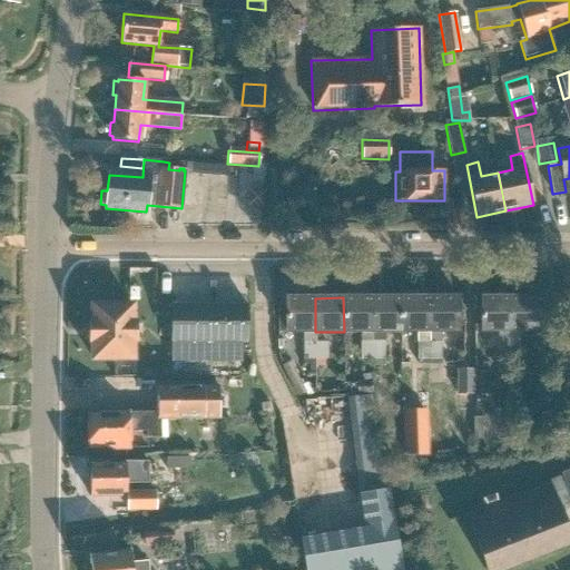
[(360,361),(372,361),(372,297),(343,297),(344,332),(360,332),(360,361)]
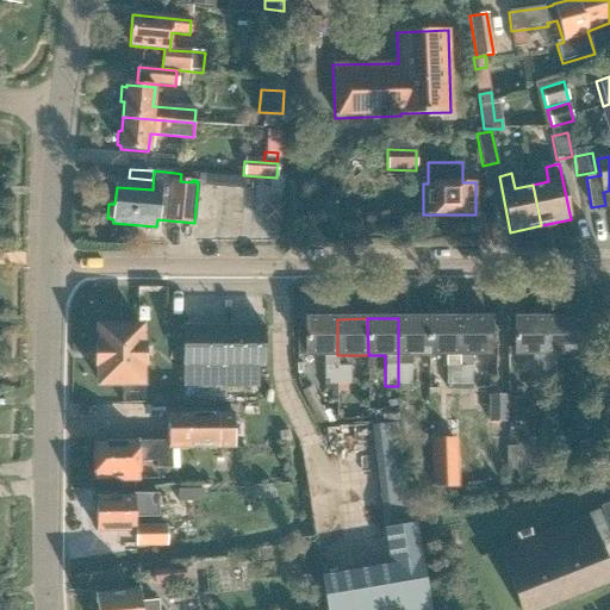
[(411,355),(428,355),(428,318),(398,318),(398,386),(400,386),(400,393),(411,393),(411,355)]
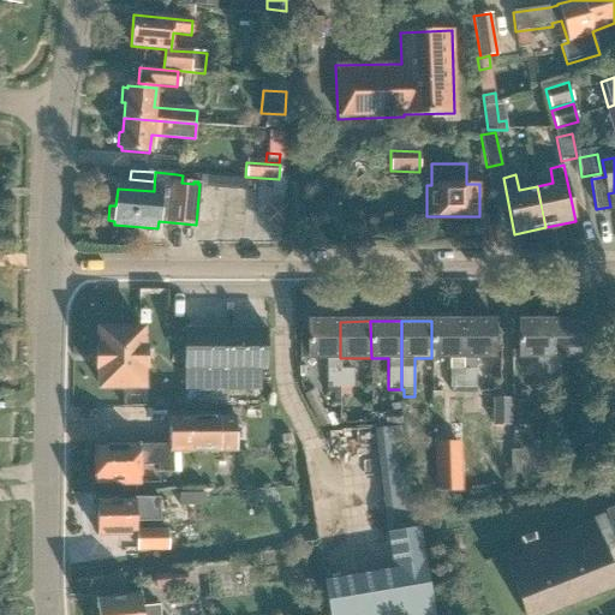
[(449,387),(463,387),(463,369),(461,358),(461,321),(431,321),(431,358),(449,358),(449,387)]
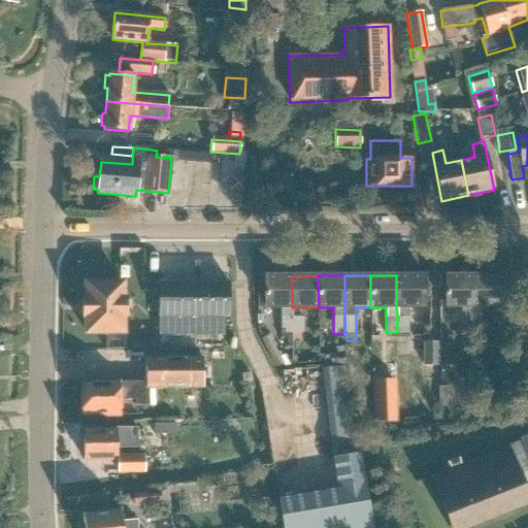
[(424,275),(396,275),(396,307),(424,307),(424,275)]
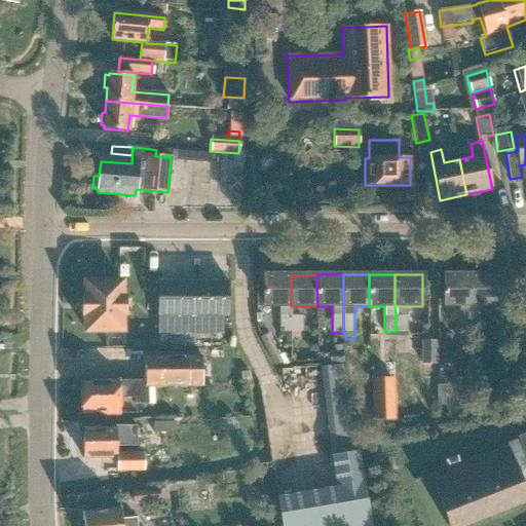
[(460,330),(471,330),(470,274),(444,274),(444,306),(459,306),(460,330)]
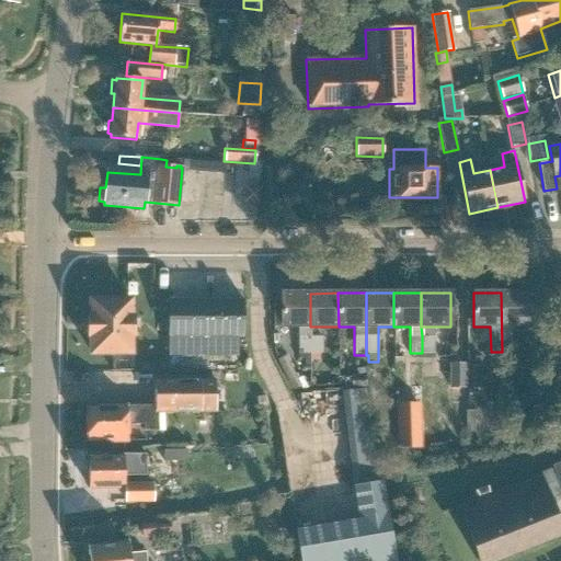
[(501,293),(502,352),(512,352),(512,327),(528,327),(528,293),(501,293)]
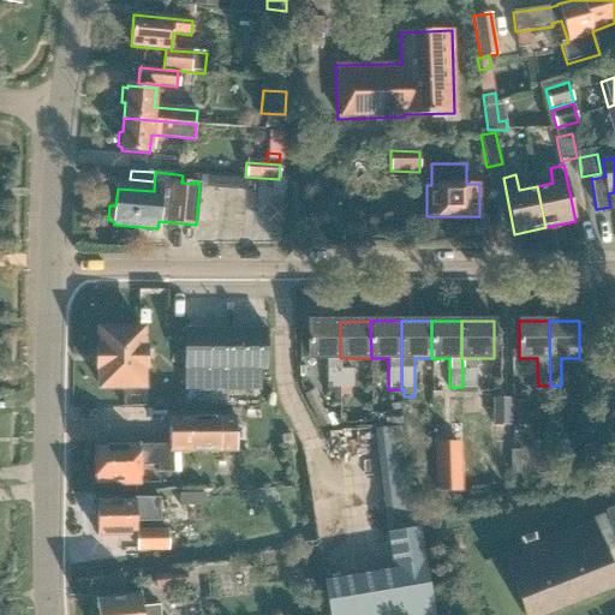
[(339,358),(340,358),(340,322),(308,322),(309,358),(327,358),(327,387),(340,387),(340,370),(339,370),(339,358)]
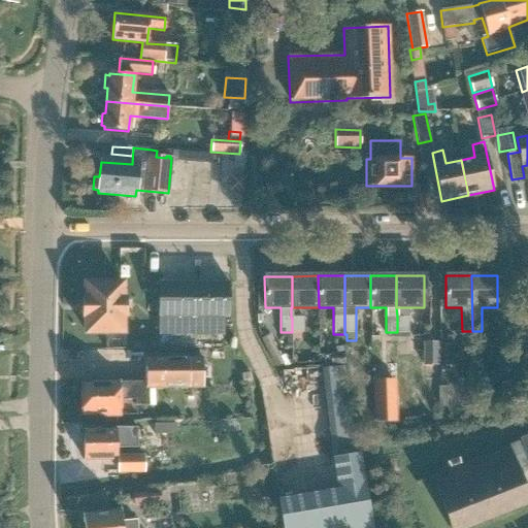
[(229,316),(229,283),(159,284),(159,317),(160,317),(160,335),(223,334),(223,316),(229,316)]
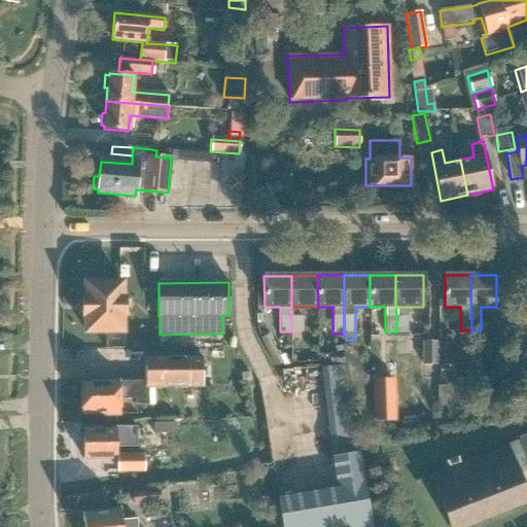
[(123,283),(85,283),(85,300),(82,300),(82,316),(85,316),(85,332),(123,332),(123,316),(126,316),(126,300),(123,300),(123,283)]
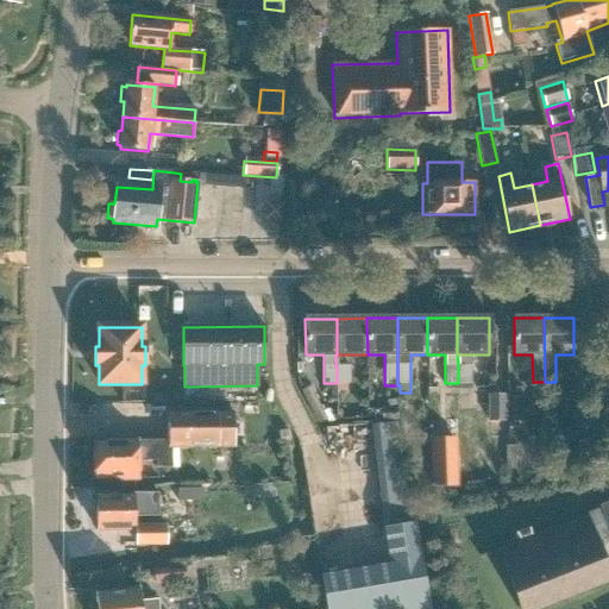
[(470,365),(458,365),(458,383),(458,389),(470,389),(470,383),(470,365)]
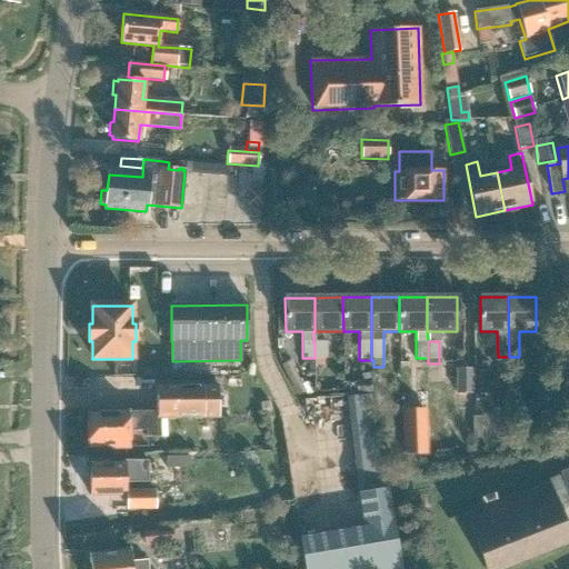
[(315,342),(315,358),(327,358),(327,342),(315,342)]
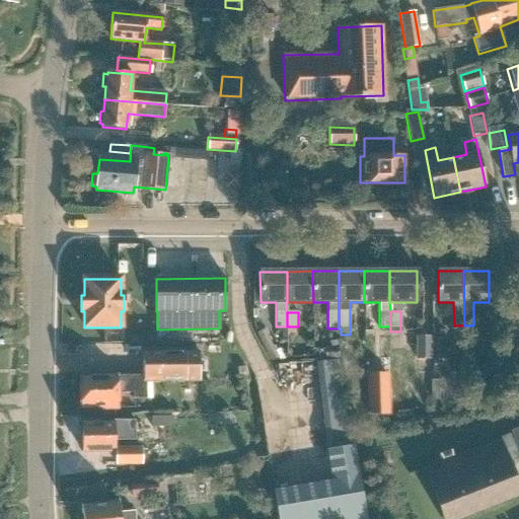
[(256,334),(271,361),(279,358),(264,329),(256,334)]
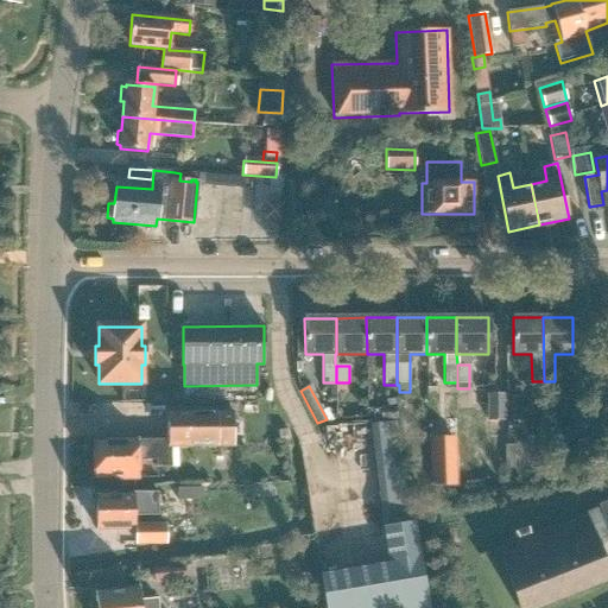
[(488,394),(487,420),(504,420),(505,394),(488,394)]
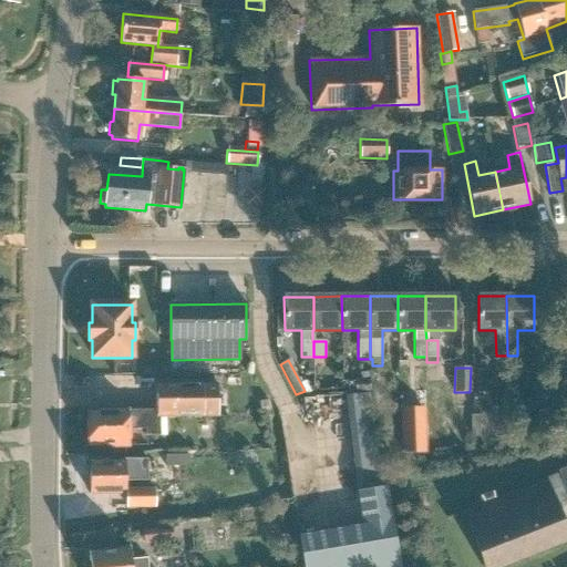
[(488,371),(472,371),(471,392),(488,392),(488,371)]
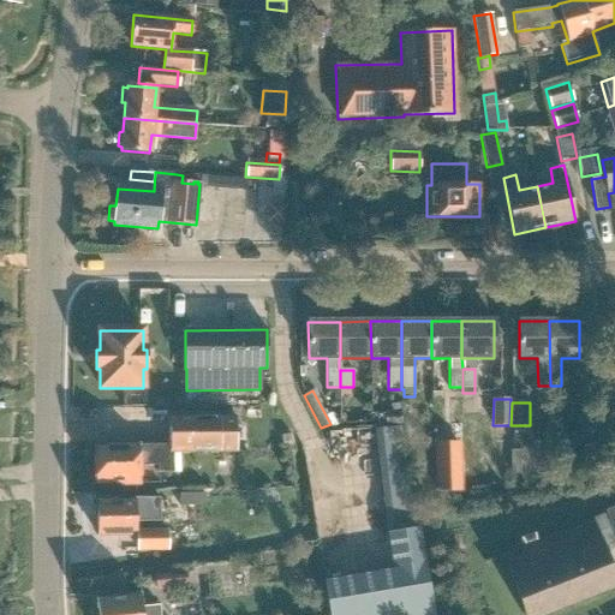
[(384,412),(386,428),(399,427),(398,411),(384,412)]
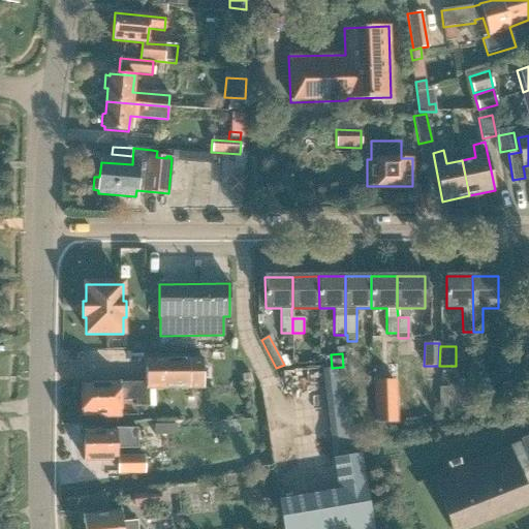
[(146,389),(149,389),(204,389),(204,360),(146,360),(146,384),(146,389)]
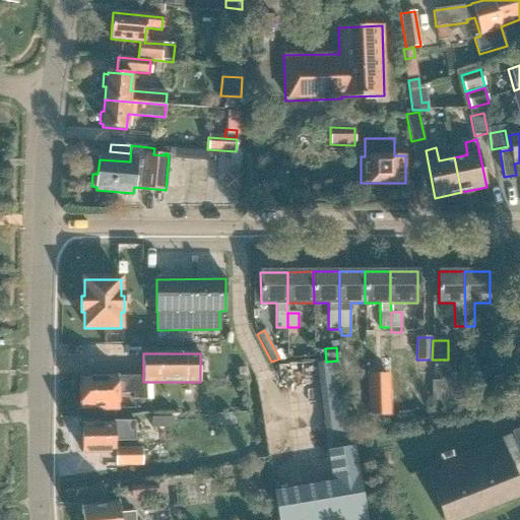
[(389,375),(369,376),(370,416),(390,415),(389,375)]
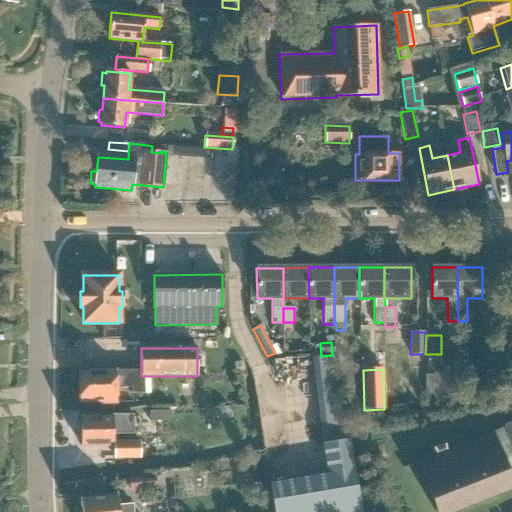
[(476,371),(464,373),(466,385),(477,383),(476,371)]
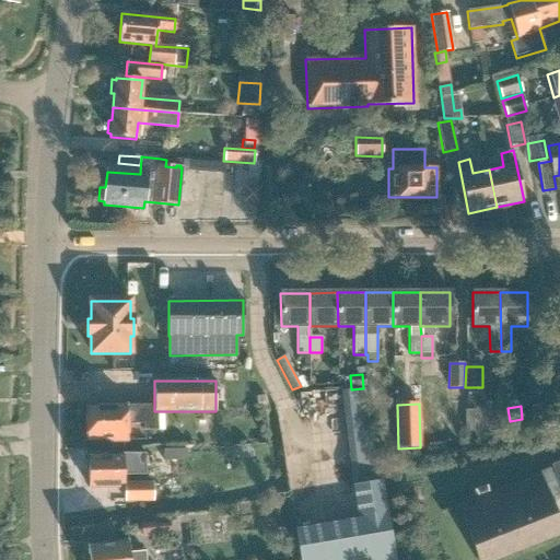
[(154,411),(154,407),(127,408),(127,407),(96,407),(96,409),(86,409),(88,439),(109,438),(109,441),(127,440),(127,433),(133,433),(133,422),(143,422),(144,431),(159,431),(158,411),(154,411)]
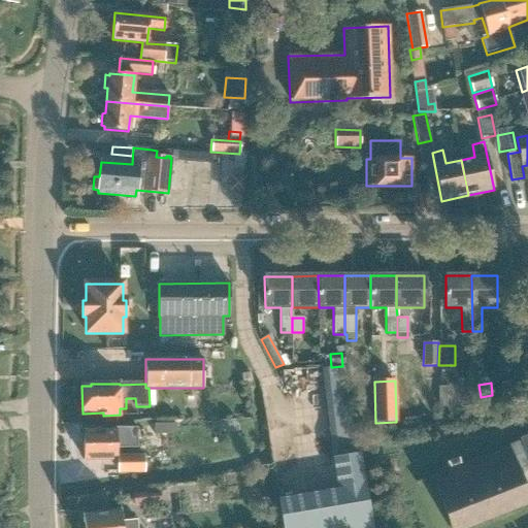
[(174,434),(174,423),(153,424),(153,434),(174,434)]
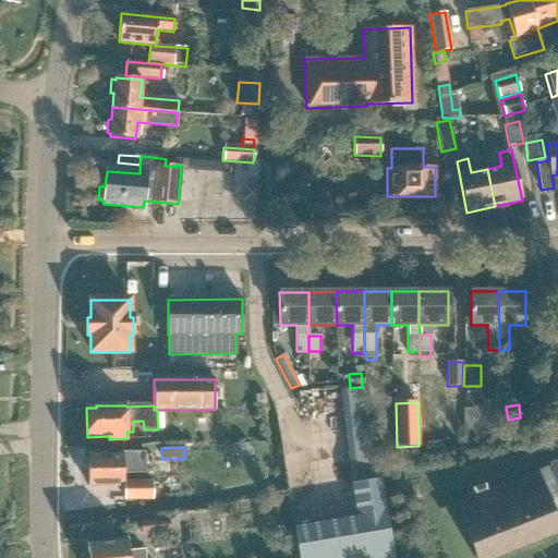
[(87,456),(88,486),(124,486),(124,499),(153,499),(153,482),(123,483),(123,473),(145,473),(145,452),(122,452),(122,456),(87,456)]
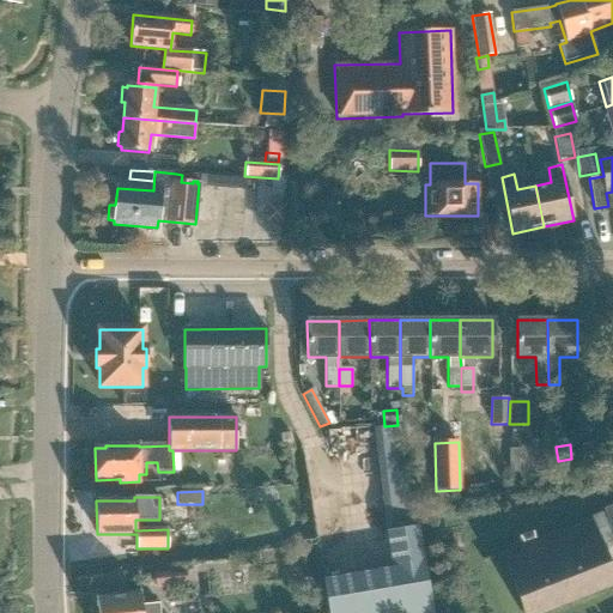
[(612,508),(499,553),(522,612),(541,612),(612,584),(612,580),(611,575),(600,546),(612,540),(612,508)]
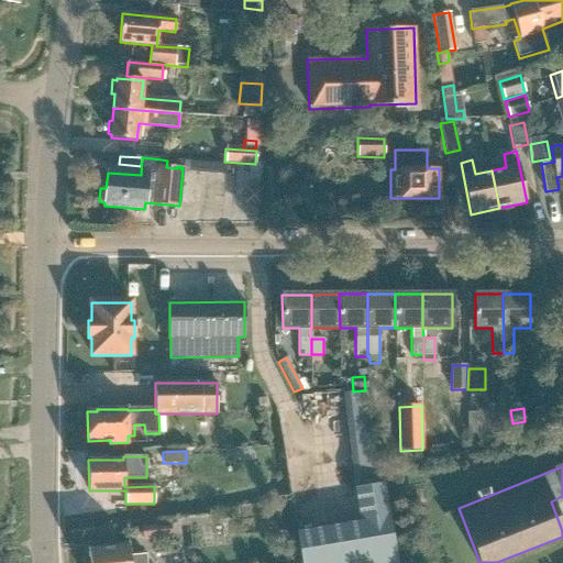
[(299,562),(395,562),(382,484),(353,489),(359,522),(295,533),(299,562)]
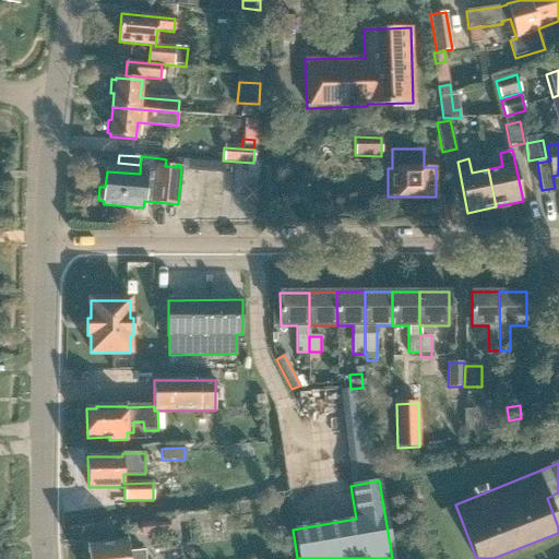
[(281,502),(271,504),(273,512),(282,510),(281,502)]
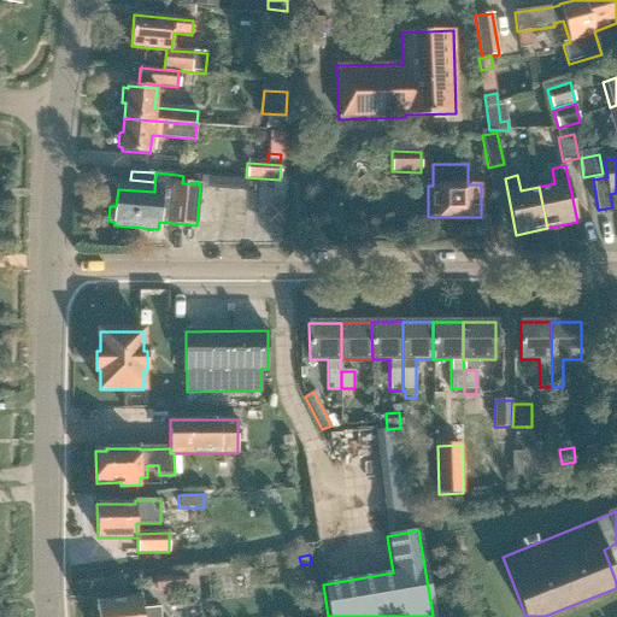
[(187,575),(156,579),(157,592),(188,588),(187,575)]
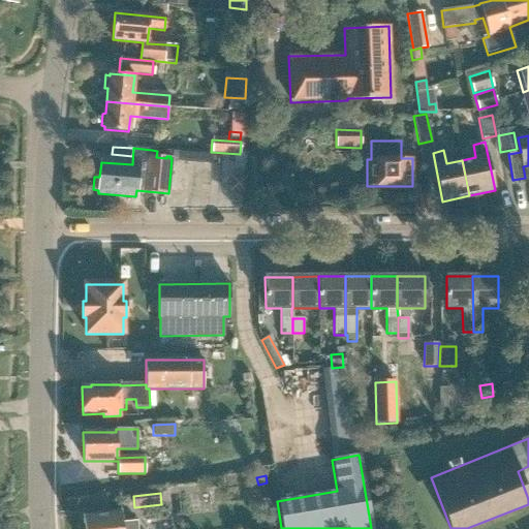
[(136,528),(136,522),(122,523),(121,511),(83,516),(84,528),(136,528)]
